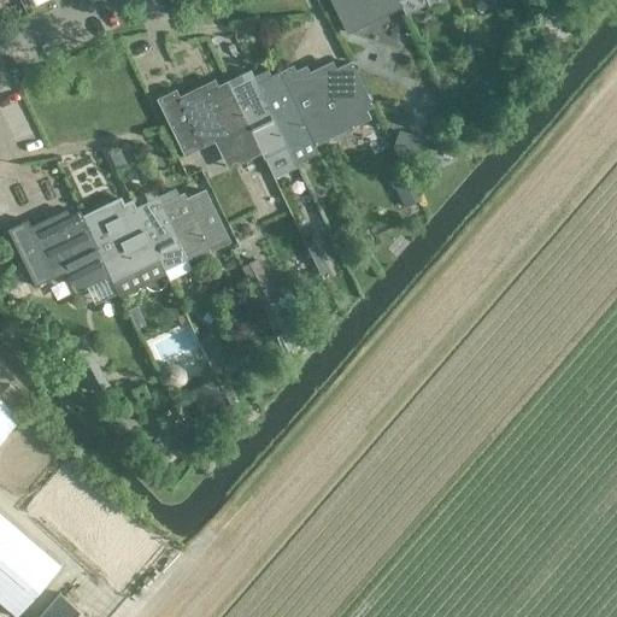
[(330,0),(346,31),(401,5),(399,0),(398,0),(330,0)]
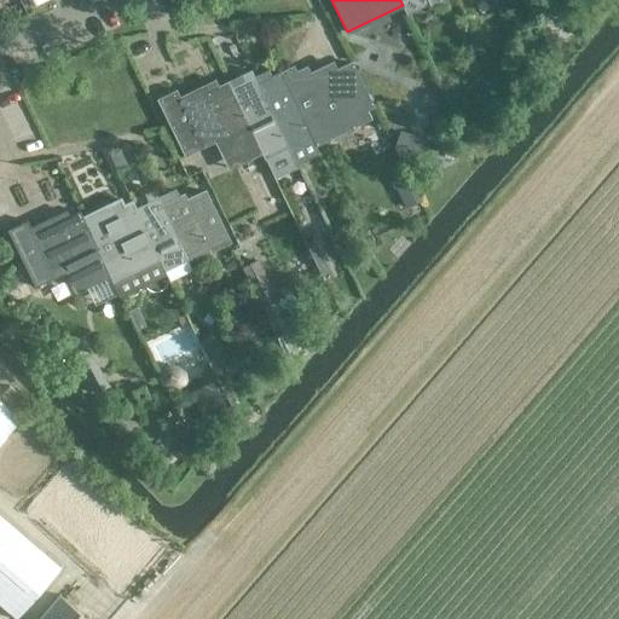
[(557,0),(538,0),(534,3),(551,38),(556,36),(559,41),(574,33),(557,0)]
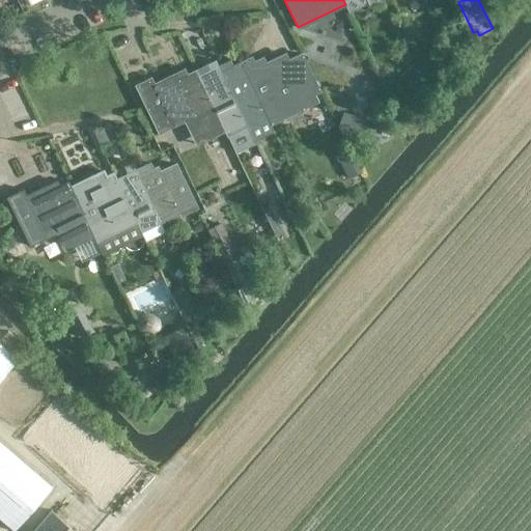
[(253,55),(241,61),(273,128),(312,109),(286,55),(269,63),(266,58),(257,62),(253,55)]
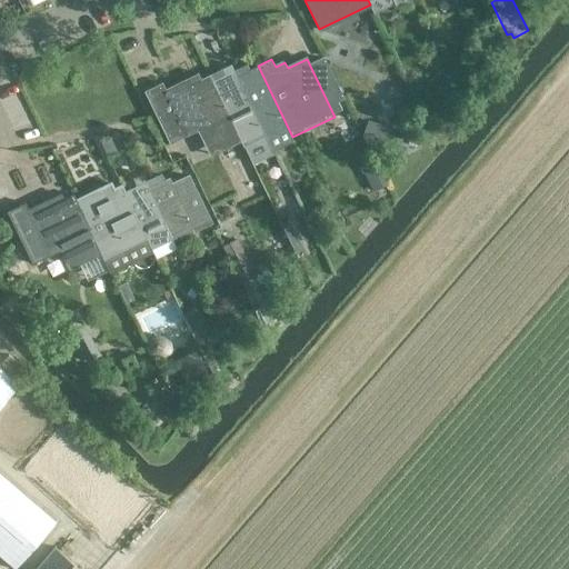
[(226,73),(212,80),(230,115),(255,167),(276,157),(235,71),(233,70),(231,63),(223,68),(226,73)]
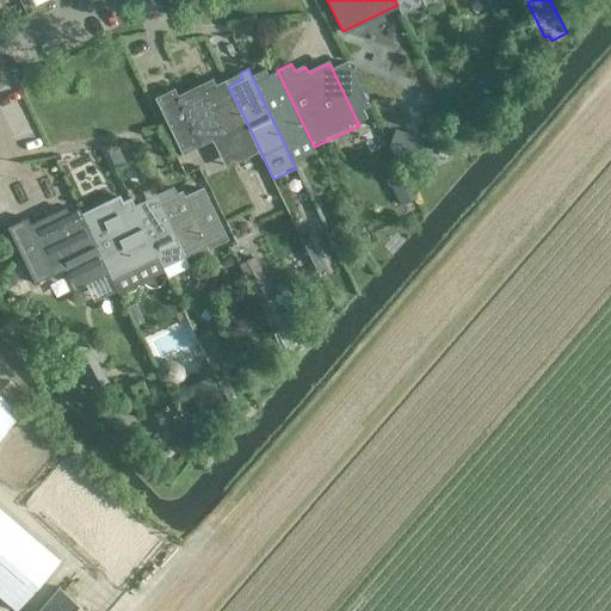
[(267,69),(252,76),(295,166),(318,154),(314,147),(277,71),(270,74),(267,69)]
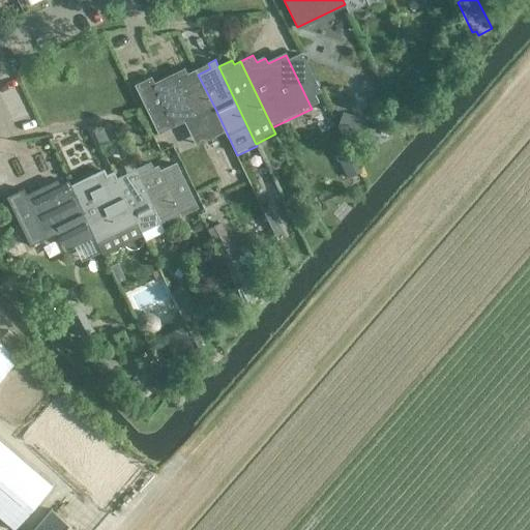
[(151,76),(135,84),(155,127),(171,120),(190,111),(194,116),(213,107),(214,107),(198,75),(196,68),(195,69),(176,79),(173,72),(154,82),(151,76)]
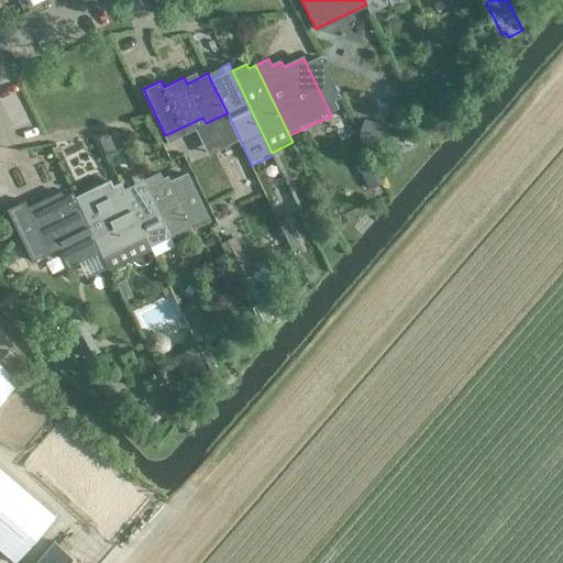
[(364,119),(359,133),(368,154),(379,150),(386,127),(364,119)]
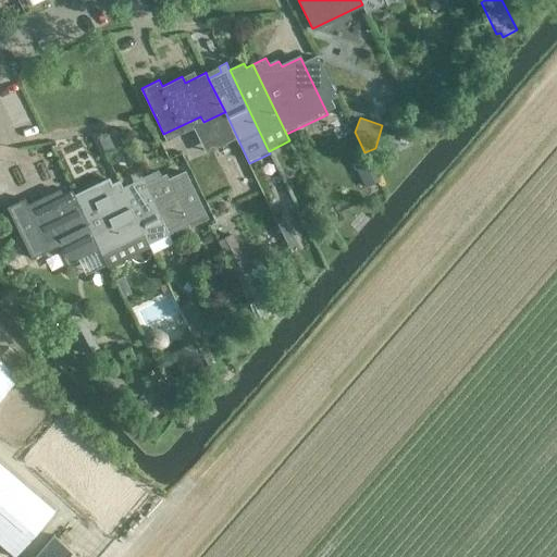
[(366,157),(353,163),(366,189),(379,183),(366,157)]
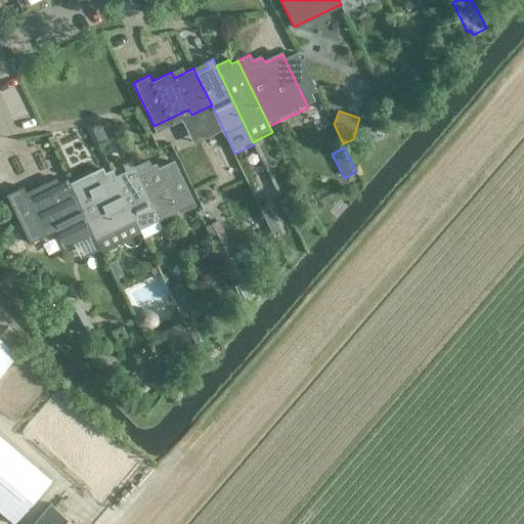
[(115,176),(114,176),(132,213),(132,214),(139,229),(140,229),(159,220),(160,220),(136,172),(134,167),(130,159),(122,163),(126,171),(115,176)]
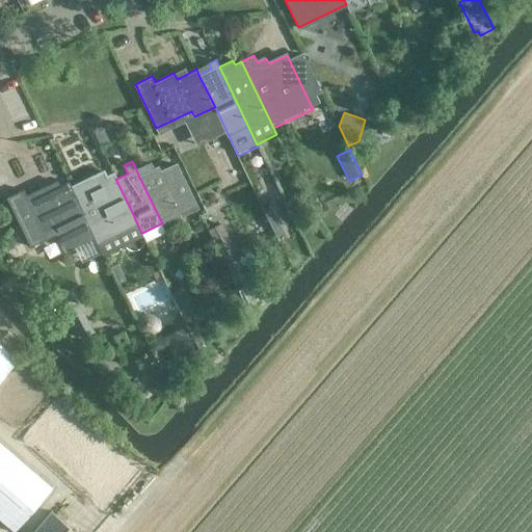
[(138,175),(162,223),(180,214),(181,217),(198,209),(193,198),(177,163),(161,170),(158,165),(138,175)]
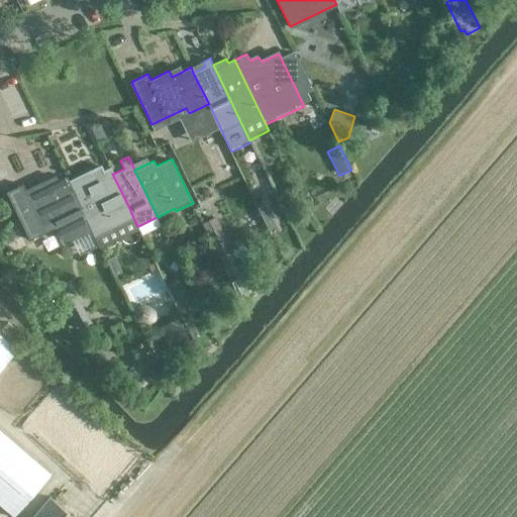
[(70,182),(69,182),(87,218),(101,247),(139,229),(137,226),(130,211),(130,210),(112,174),(113,174),(110,169),(91,178),(89,172),(70,182)]
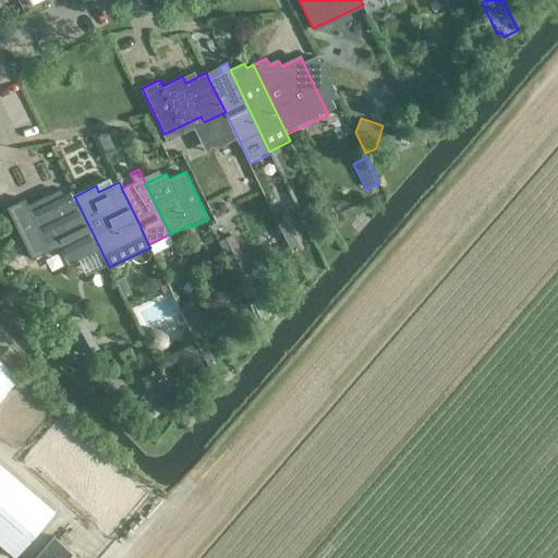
[(24,198),(7,207),(32,259),(49,251),(59,245),(62,254),(67,258),(72,261),(76,259),(80,258),(98,249),(108,268),(109,267),(94,235),(74,196),(75,196),(72,190),(62,195),(60,190),(49,194),(27,205),(24,198)]
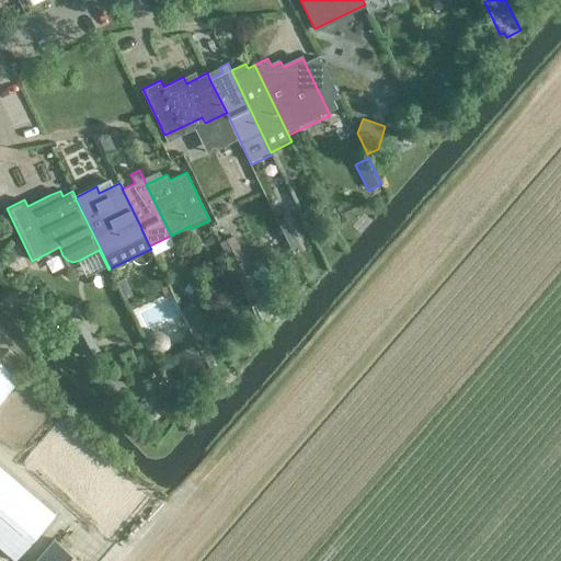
[(237,235),(219,243),(253,308),(259,322),(261,329),(272,320),(271,318),(274,317),(267,300),(270,299),(237,235)]
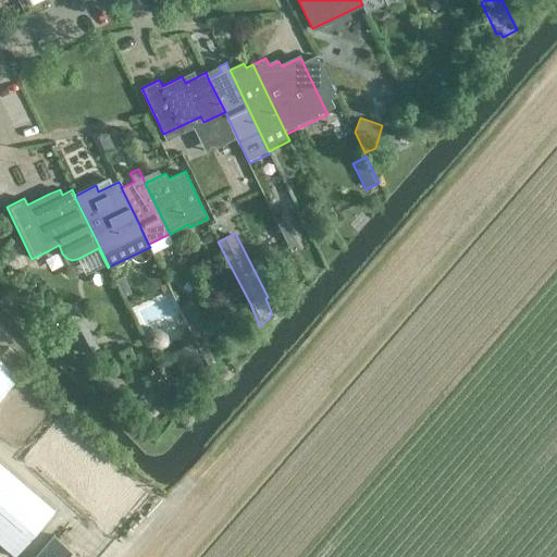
[(0,544),(14,556),(15,556),(54,511),(0,463),(0,544)]
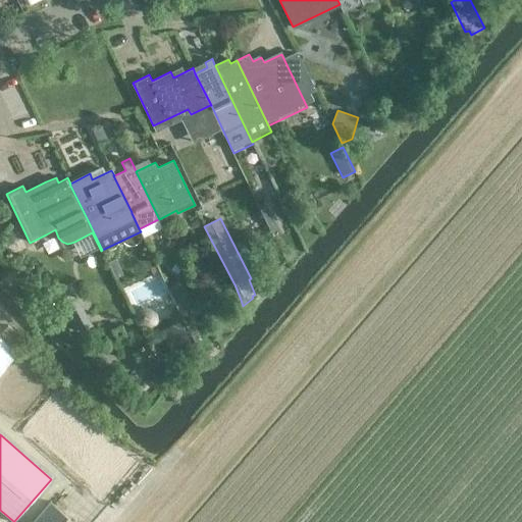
[(32,521),(72,521),(49,502),(32,521)]
